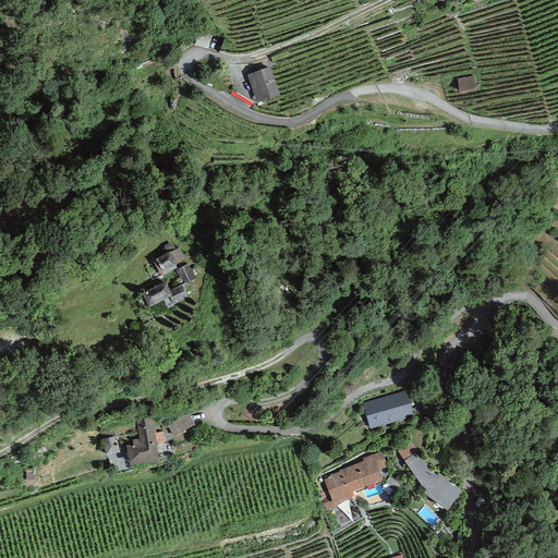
[(269,69),(249,75),(258,105),(279,97),(269,69)]
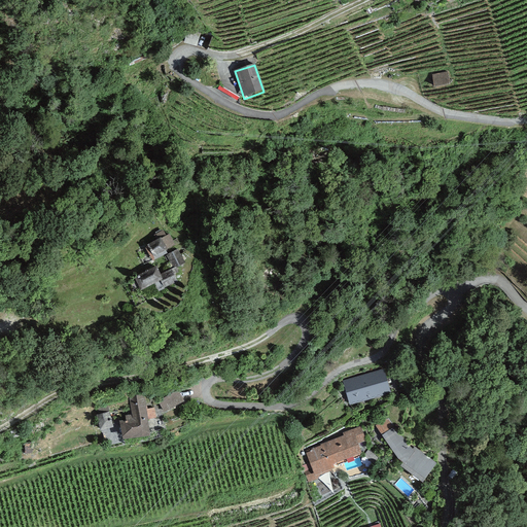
[(449,71),(433,72),(434,83),(450,82),(449,71)]
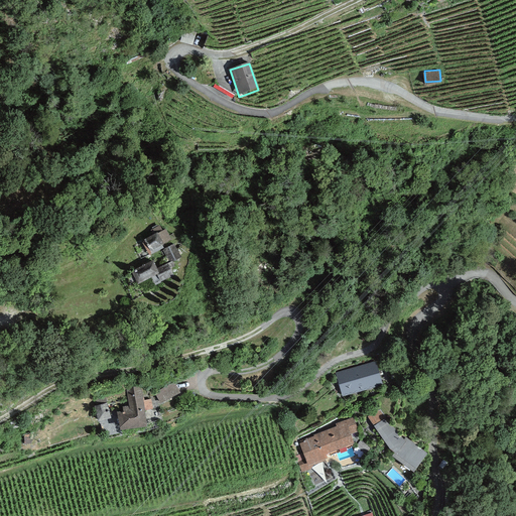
[(145,240),(150,249),(169,239),(163,230),(145,240)]
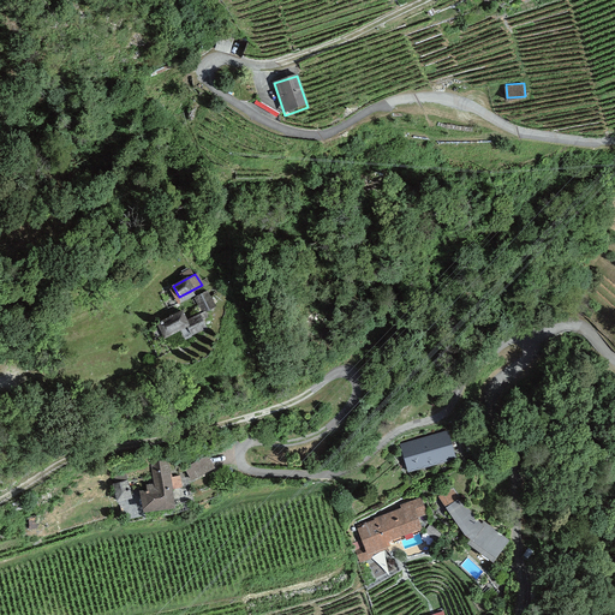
[(196,297),(202,309),(212,304),(206,292),(196,297)]
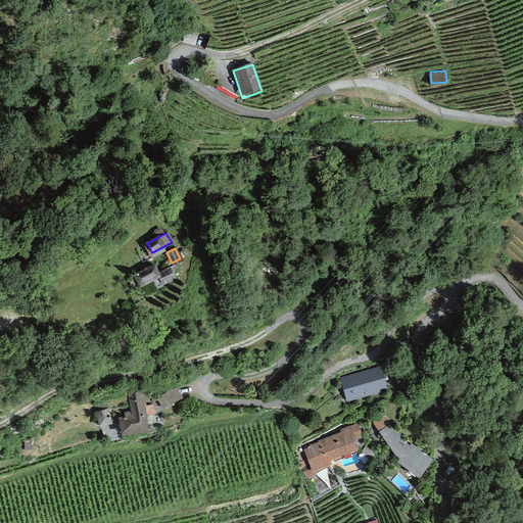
[(153,266),(136,274),(140,282),(157,274),(153,266)]
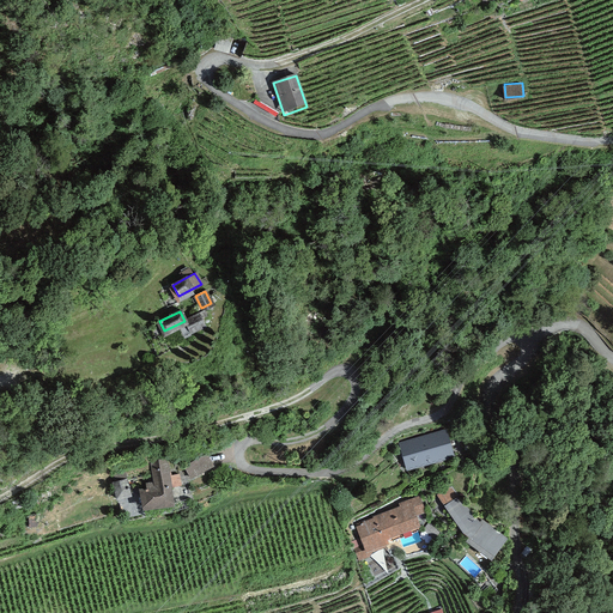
[(198,314),(187,320),(192,329),(204,325),(198,314)]
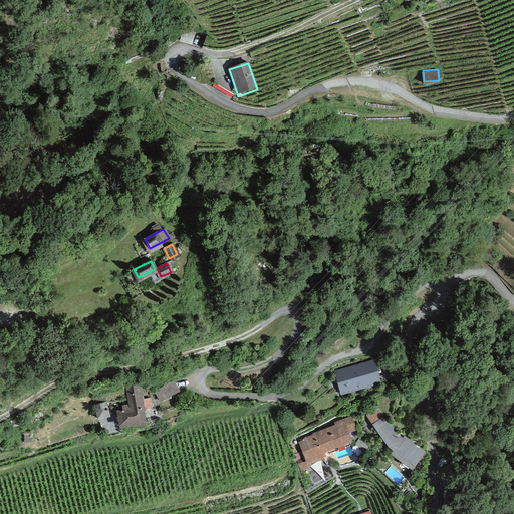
[(334,370),(340,394),(381,381),(374,358),(334,370)]
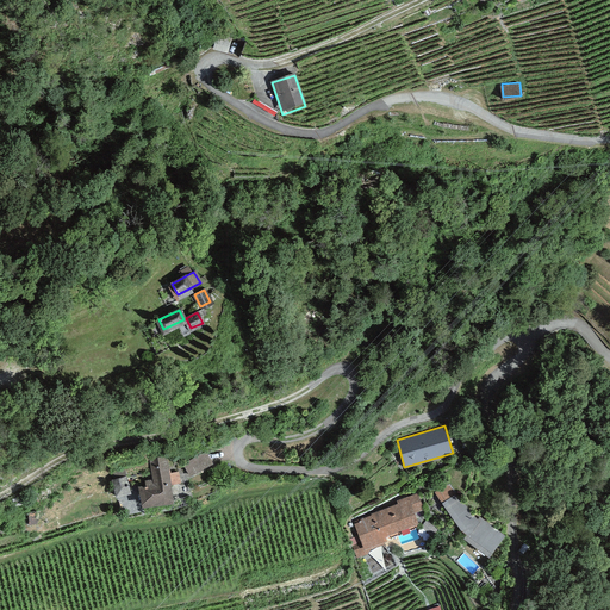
[(206,450),(182,464),(190,477),(213,464),(206,450)]
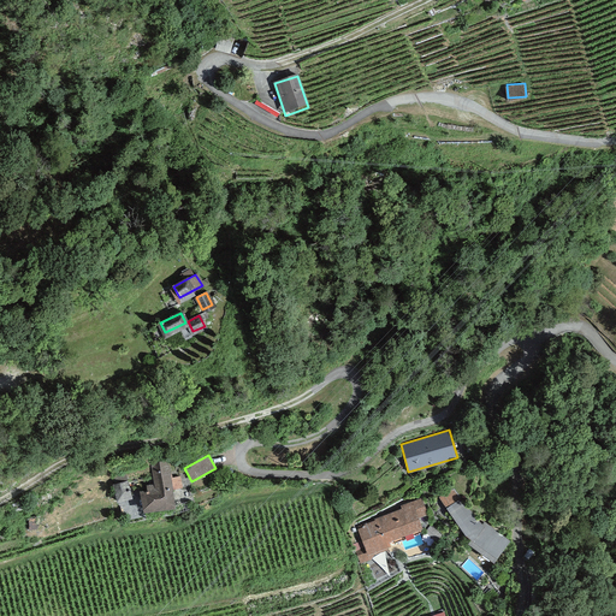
[(169,461),(150,463),(153,484),(148,485),(148,489),(140,490),(143,511),(176,507),(169,461)]
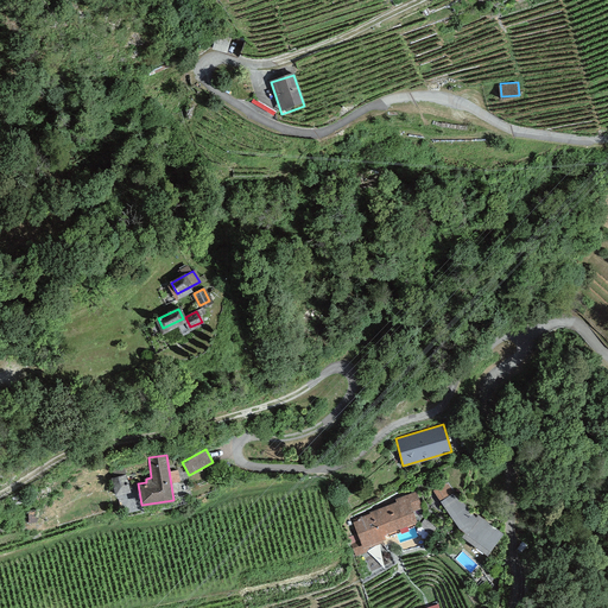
[(126,474),(111,477),(115,494),(130,491),(126,474)]
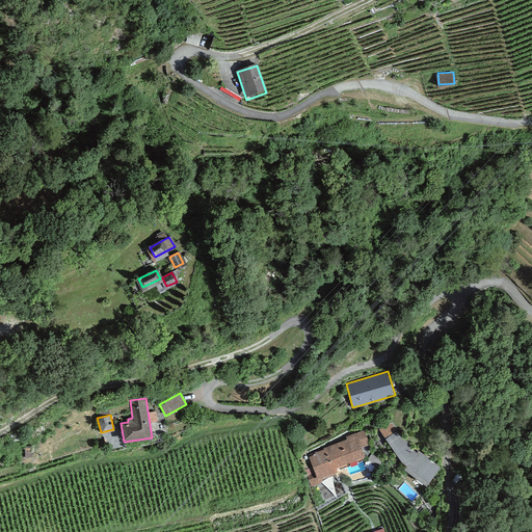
[(392,421),(379,428),(384,437),(397,430),(392,421)]
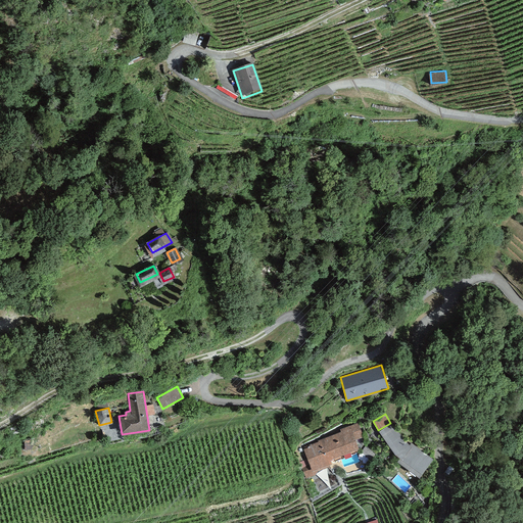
[(310,446),(303,448),(312,470),(332,463),(330,458),(359,447),(355,439),(363,436),(358,422),(340,429),(341,431),(318,439),(319,441),(308,444),(310,446)]
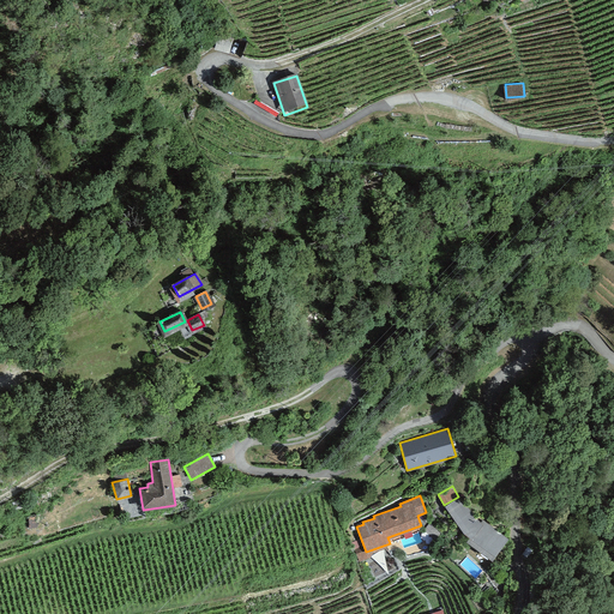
[(481,521),(458,497),(444,505),(464,531),(469,536),(465,540),(492,559),(509,536),(482,518),(481,521)]
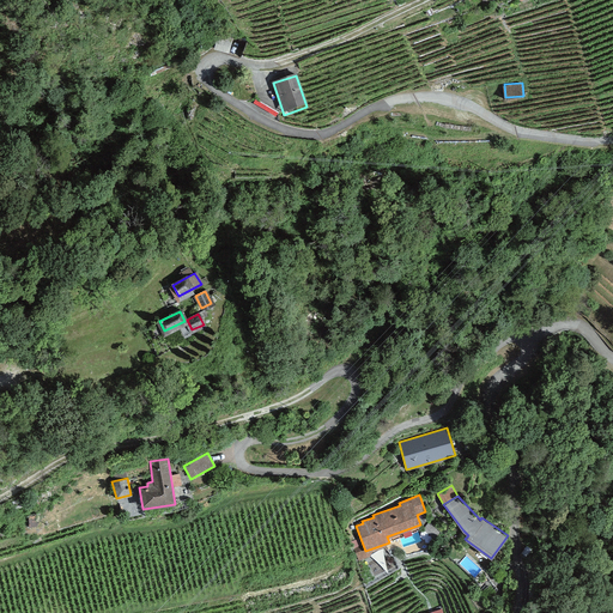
[(430,612),(447,612),(442,599),(428,604),(430,612)]
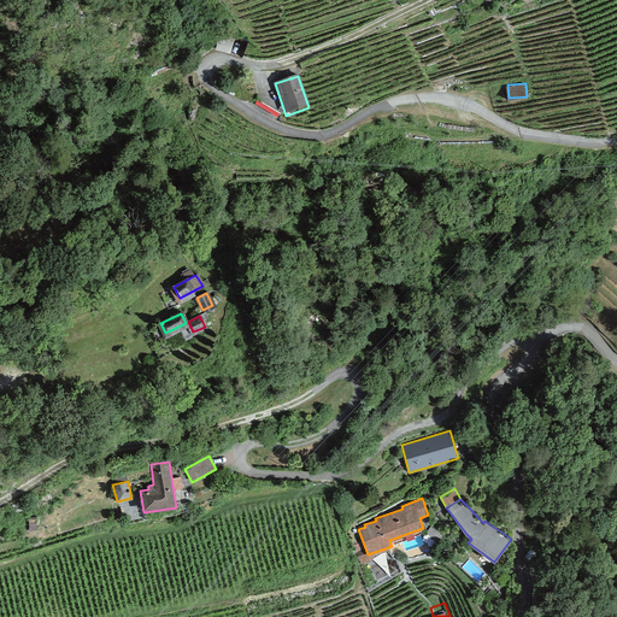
All buildings are outlined.
